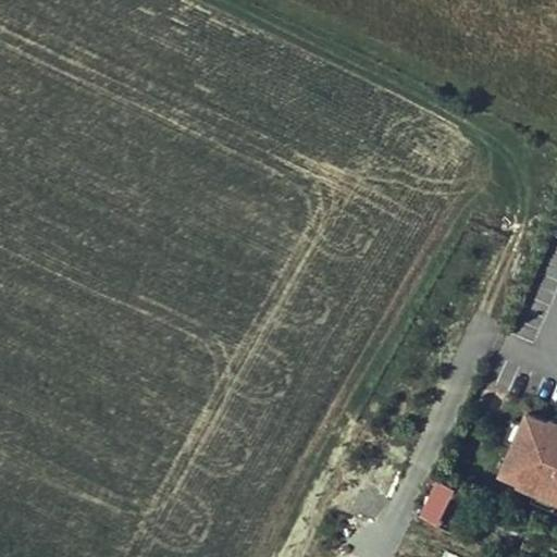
[(556,510),(556,425),(522,412),(493,485),(556,510)]
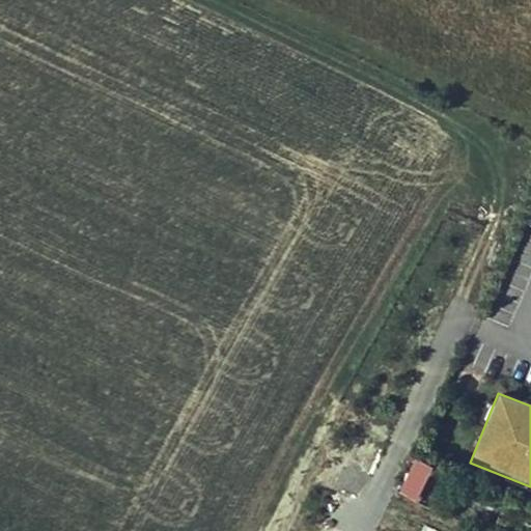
[(417,496),(434,463),(418,455),(402,488),(417,496)]
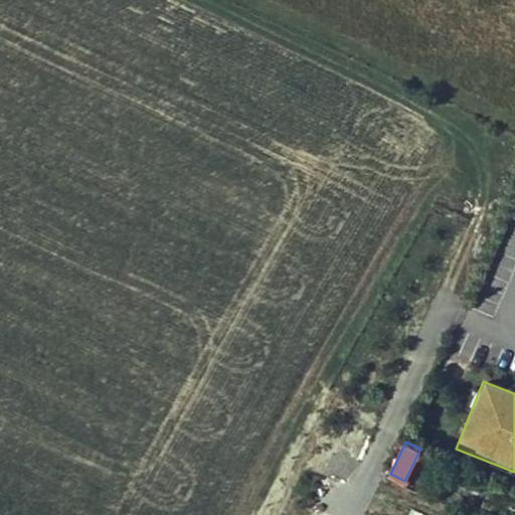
[(391,495),(396,487),(387,481),(382,489),(391,495)]
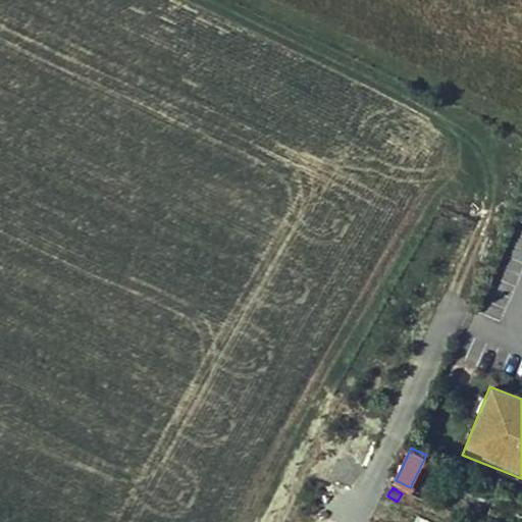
[(405,506),(412,493),(404,489),(402,493),(397,502),(405,506)]
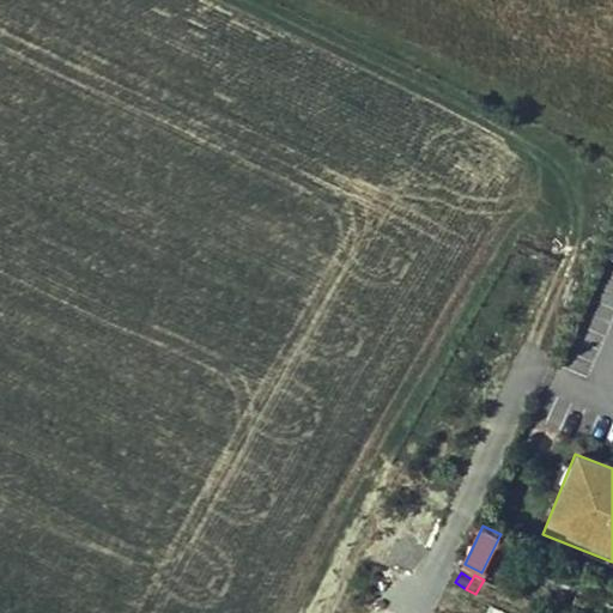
[(485,599),(493,583),(484,580),(475,594),(485,599)]
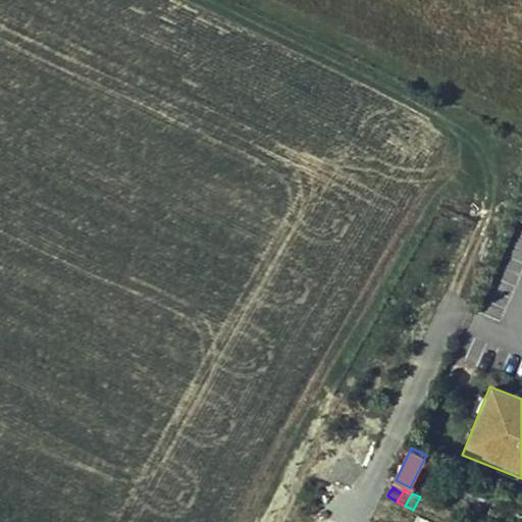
[(376,521),(381,521),(385,516),(377,511),(372,519),(376,521)]
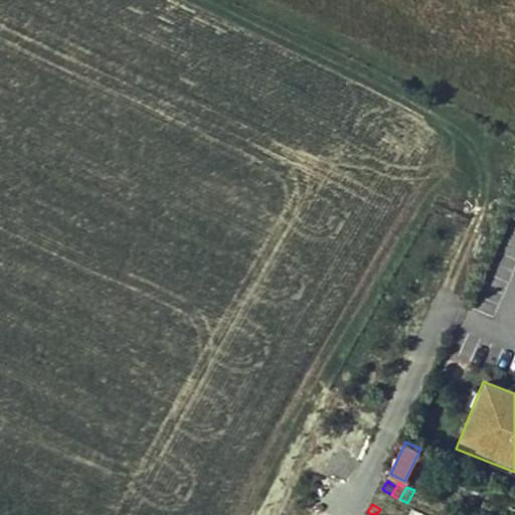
All buildings are outlined.
